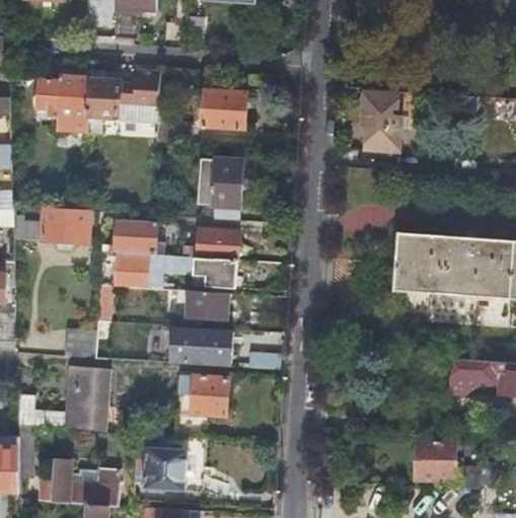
[(116,0),(116,11),(125,12),(126,0),(116,0)]
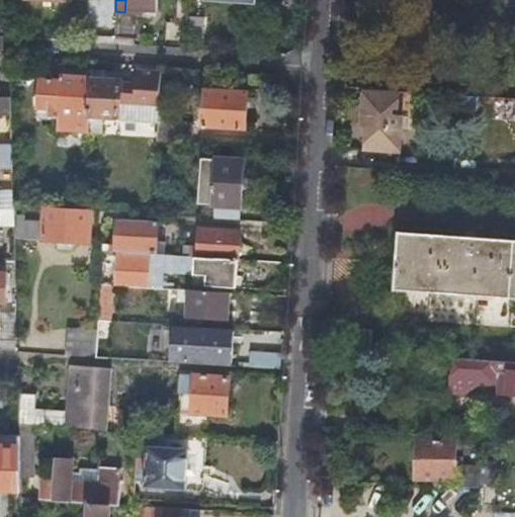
[(125,0),(124,12),(138,13),(139,8),(157,9),(157,0),(125,0)]
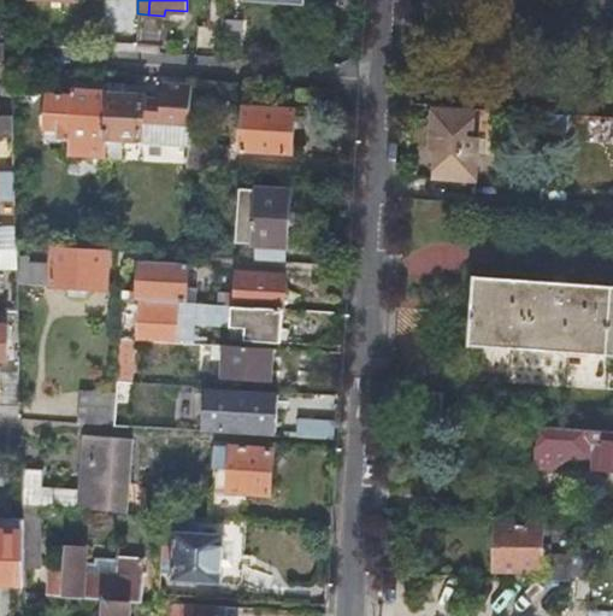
[(0,134),(13,134),(12,113),(0,112),(0,60),(5,62),(5,42),(0,42),(0,134)]
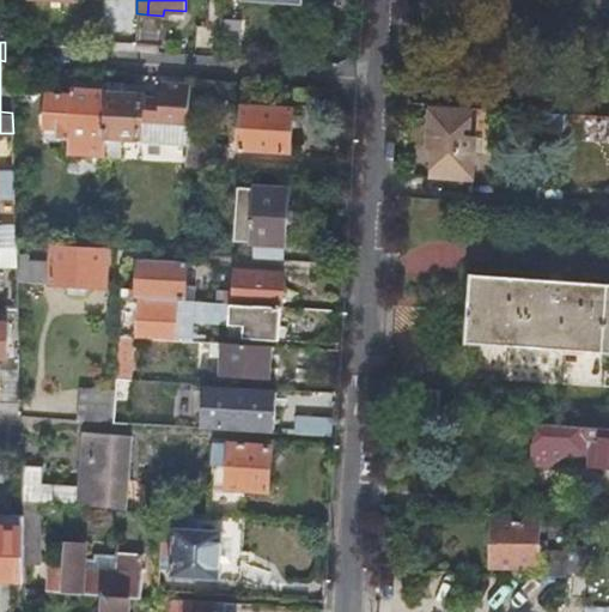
[(121,82),(108,80),(107,90),(103,159),(119,161),(121,139),(186,143),(186,141),(187,122),(189,83),(162,82),(160,97),(142,96),(142,92),(120,91),(121,82)]
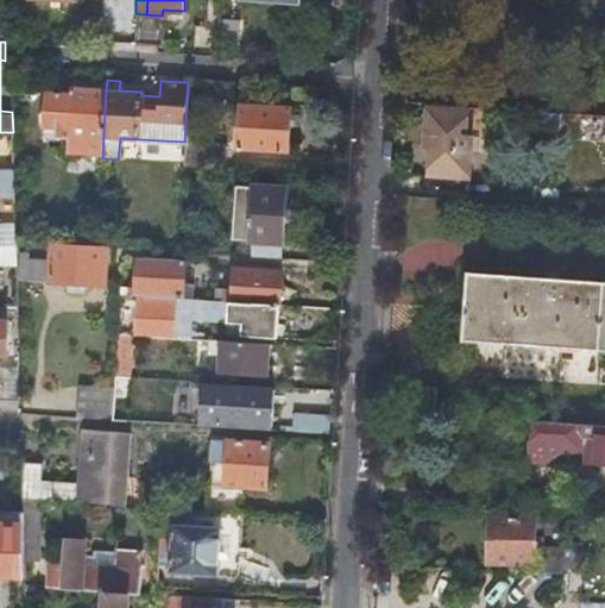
[(102,158),(106,89),(70,87),(69,94),(45,92),(44,113),(41,113),(41,130),(43,139),(67,140),(65,156),(102,158)]
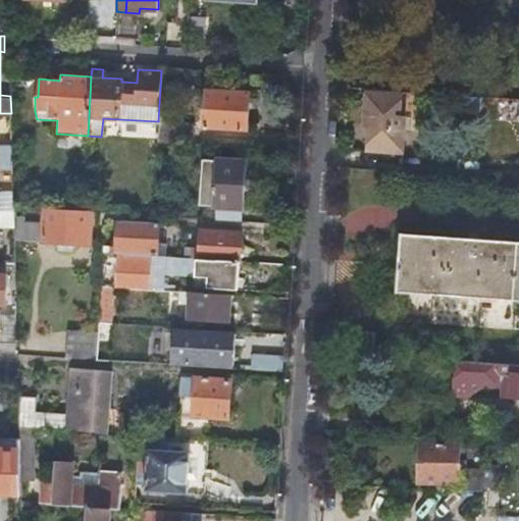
[(402,115),(403,91),(369,89),(367,127),(372,127),(370,152),(404,154),(407,115),(402,115)]
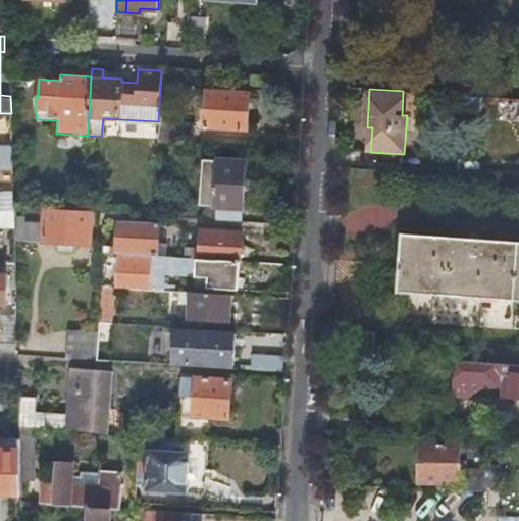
[(206,124),(206,127),(209,127),(209,124),(247,127),(249,93),(206,90),(204,124),(206,124)]
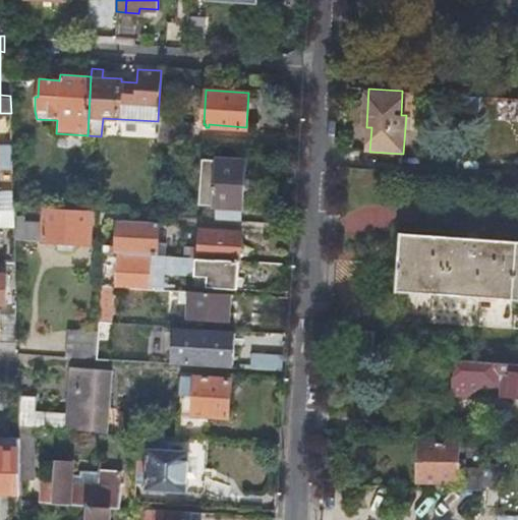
[(158,120),(158,121),(157,139),(193,142),(194,124),(158,120)]
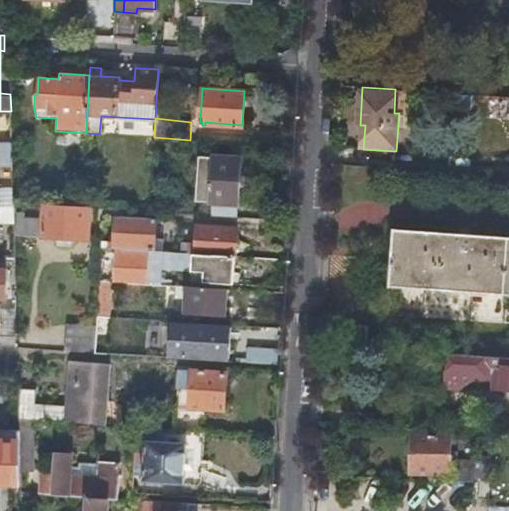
[(211,207),(210,215),(236,217),(237,208),(240,157),(200,155),(197,199),(211,200),(211,207)]
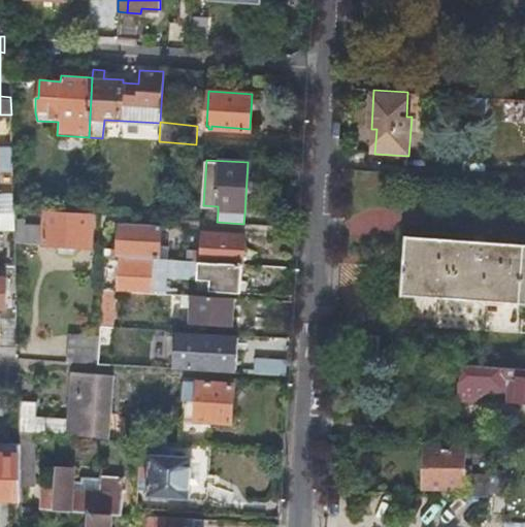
[(14,230),(13,218),(13,210),(0,209),(0,202),(0,229),(7,230),(14,230)]
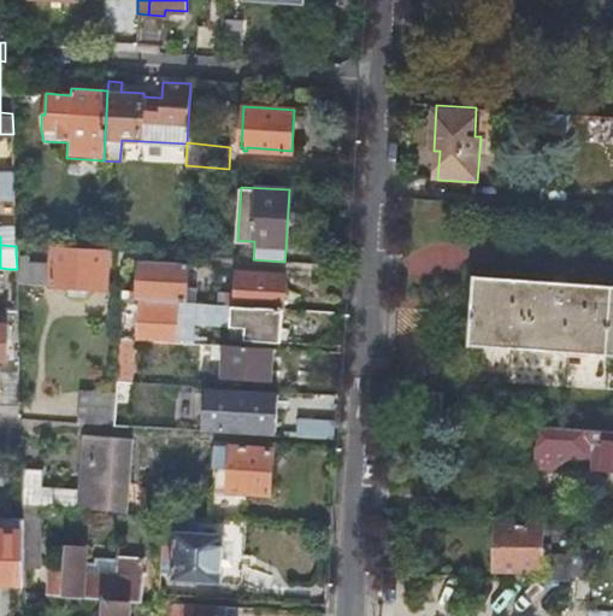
[(107,250),(98,248),(51,246),(49,265),(27,263),(28,256),(16,254),(17,269),(17,275),(17,282),(105,287),(107,250)]
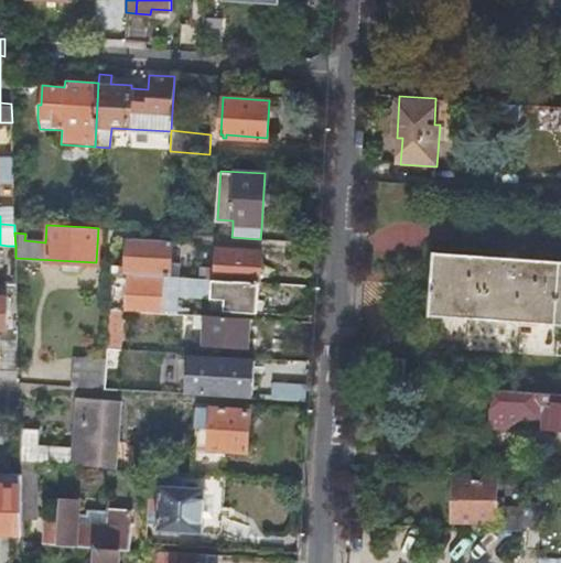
[(111,264),(110,272),(162,275),(179,277),(180,262),(170,262),(171,240),(127,238),(125,264),(111,264)]
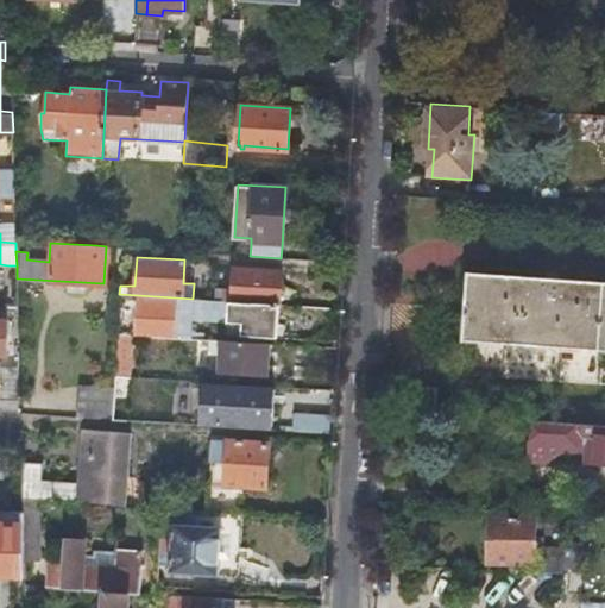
[(228,301),(228,302),(278,306),(278,305),(281,271),(233,268),(232,288),(215,287),(214,300),(228,301)]
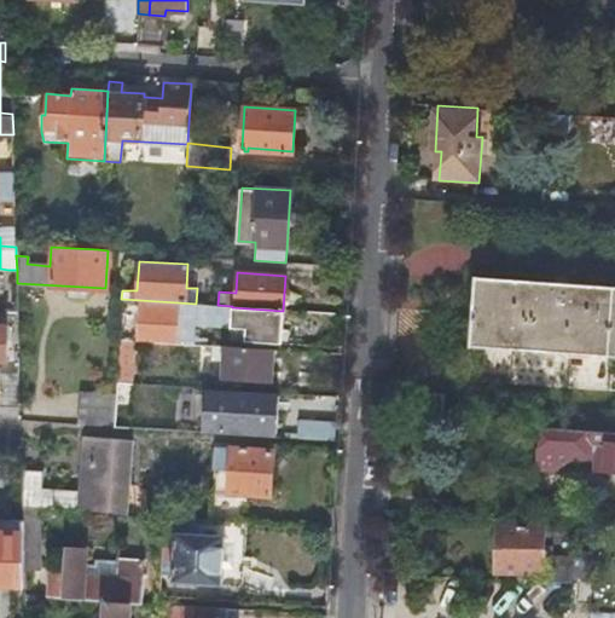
[(614,287),(481,277),(481,276),(480,275),(474,347),(476,347),(477,346),(494,347),(494,342),(514,344),(514,348),(573,353),(573,348),(592,350),(592,354),(614,356),(614,287)]
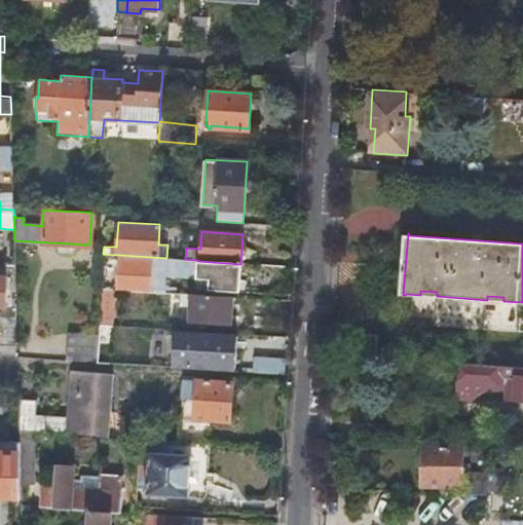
[(149,289),(149,292),(164,293),(165,277),(196,279),(197,261),(197,260),(185,259),(184,259),(166,258),(151,257),(150,262),(112,260),(112,266),(118,267),(117,287),(149,289)]
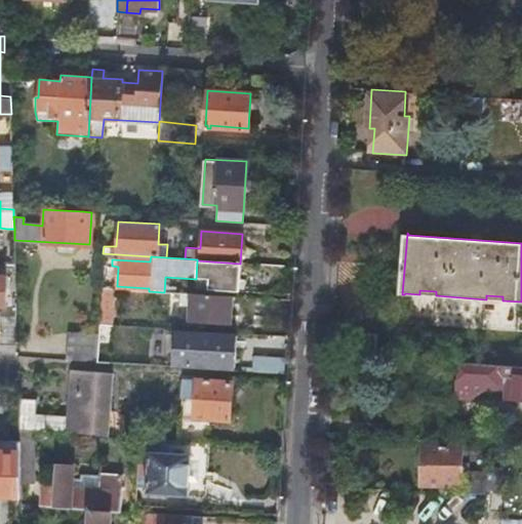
[(197,260),(196,279),(195,289),(208,289),(238,291),(240,264),(197,260)]
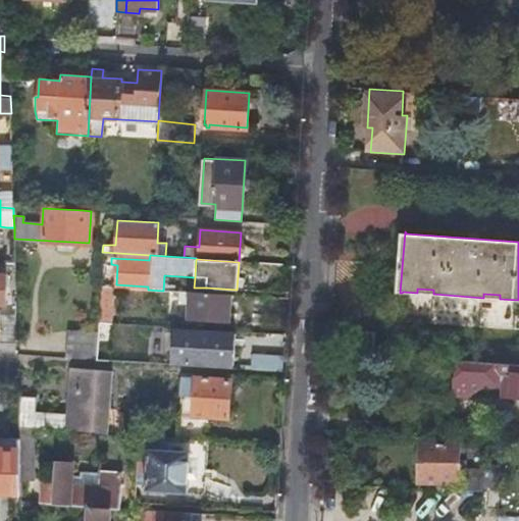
[(100,288),(98,324),(111,324),(113,288),(100,288)]
